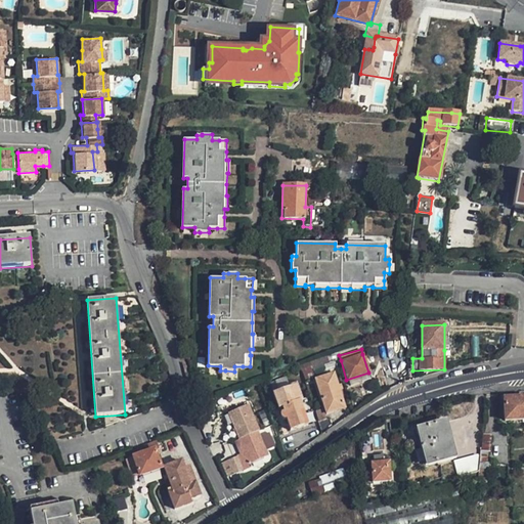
[(336,360),(334,355),(296,365),(298,372),(336,360)]
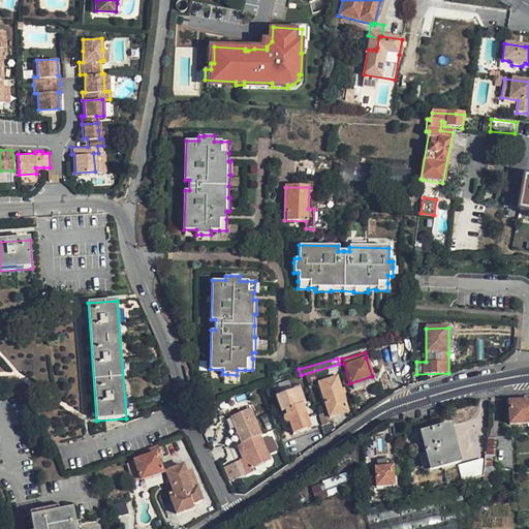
[(334,374),(316,382),(332,416),(341,412),(339,409),(347,405),(334,374)]
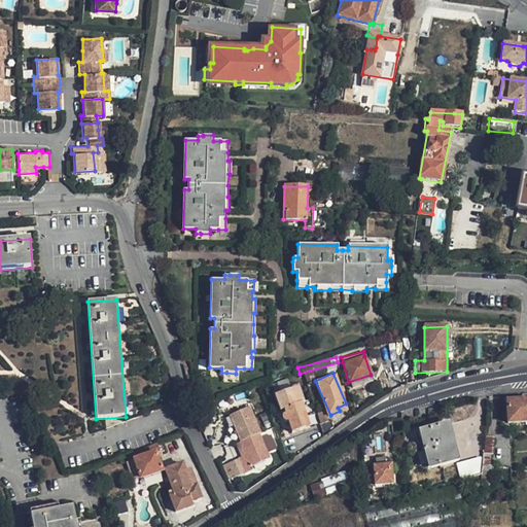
[(373,382),(371,375),(348,382),(350,388),(363,384),(373,382)]
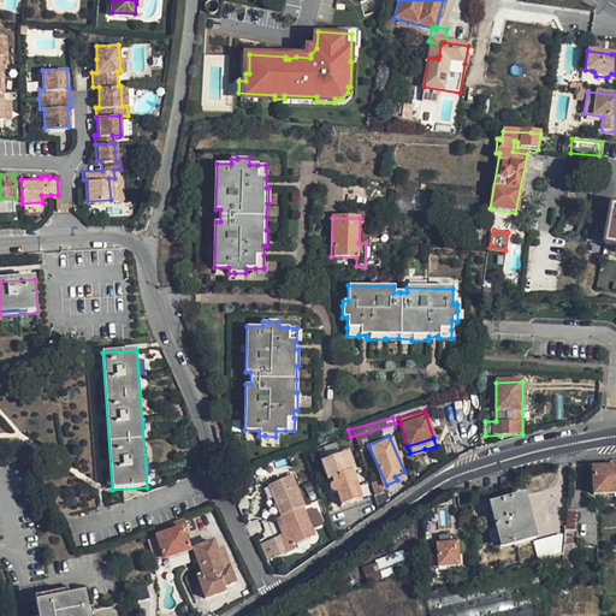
[(339,456),(320,466),(329,484),(333,481),(336,486),(333,489),(333,492),(336,495),(339,495),(344,508),(353,504),(360,501),(339,456)]
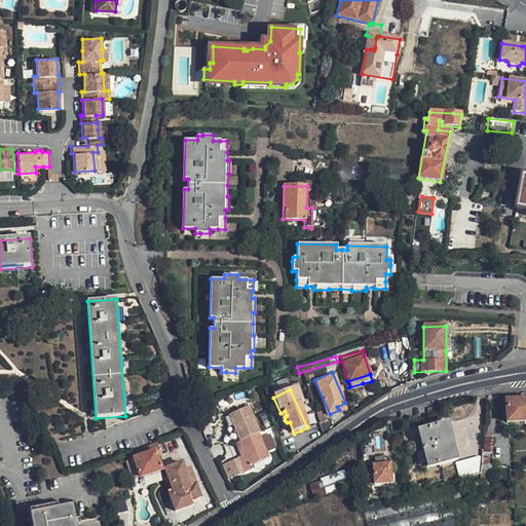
[(525,396),(505,399),(508,419),(525,417),(525,396)]
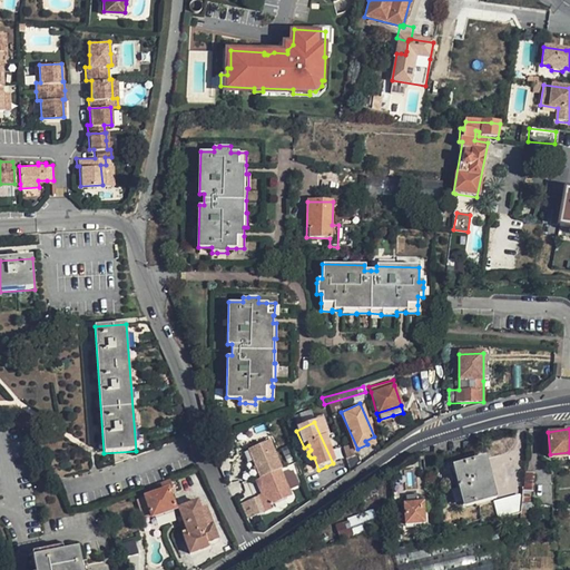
[(262,478),(259,479),(266,492),(258,497),(267,513),(276,509),(274,504),(294,494),(282,468),(284,467),(271,439),(248,450),(254,463),(256,469),(262,478)]
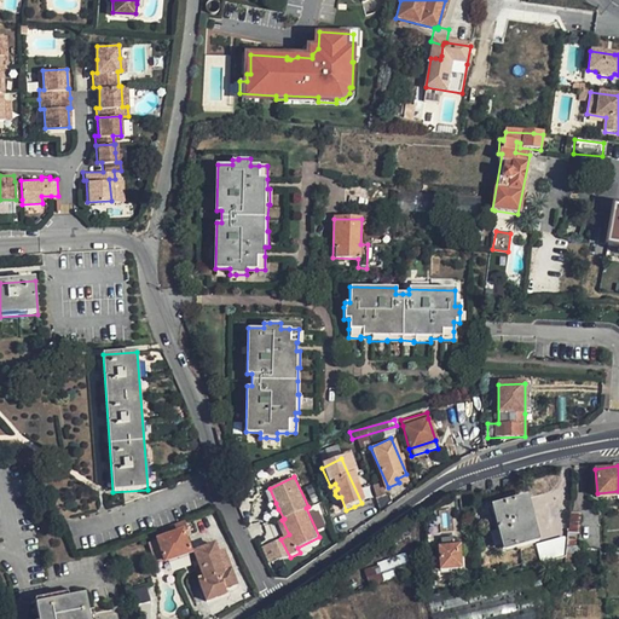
[(375,487),(380,498),(387,495),(382,484),(375,487)]
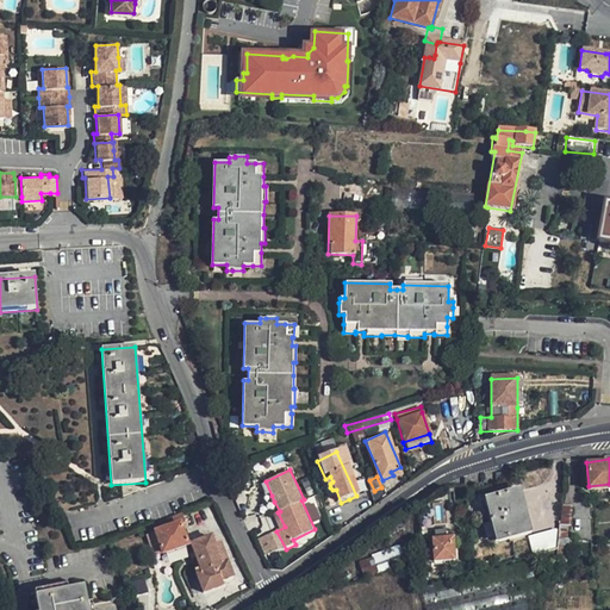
[(260,484),(266,498),(272,496),(266,481),(260,484)]
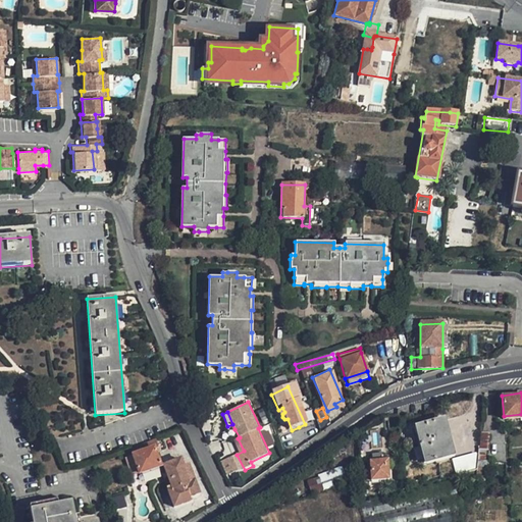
[(398,433),(397,415),(392,415),(383,416),(384,434),(398,433)]
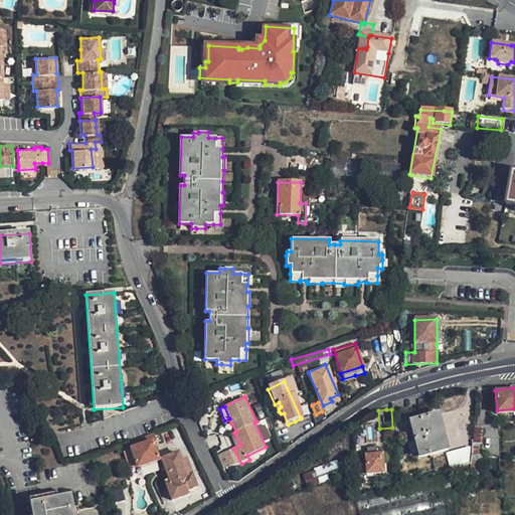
[(435,415),(411,422),(422,457),(446,450),(435,415)]
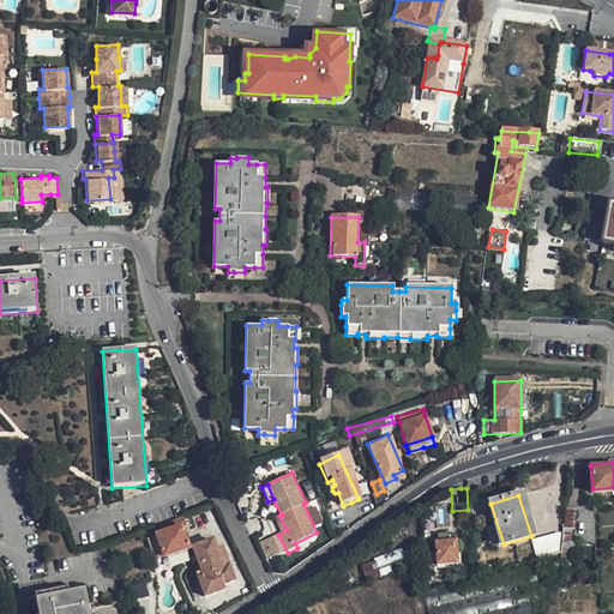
[(313,506),(318,516),(324,513),(319,504),(313,506)]
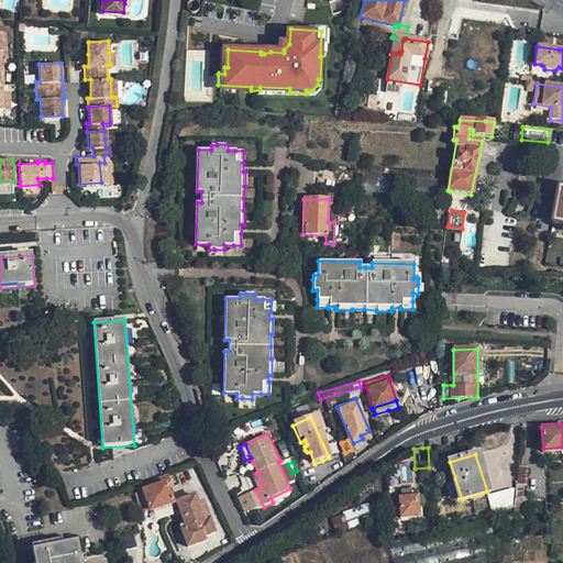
[(527,467),(518,467),(517,485),(515,506),(522,506),(527,467)]
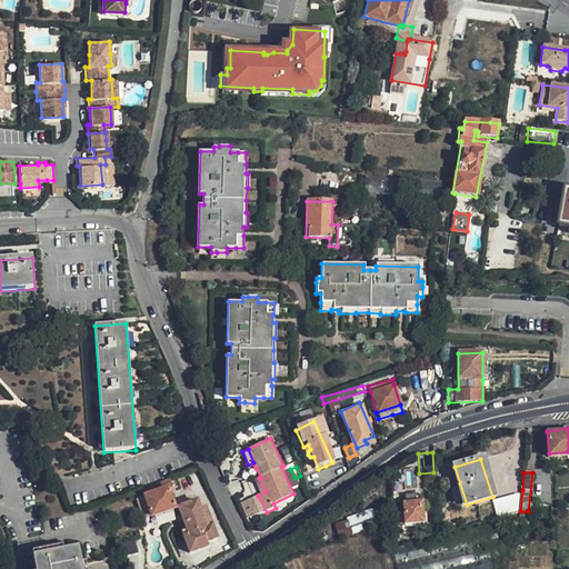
[(176,509),(168,489),(171,488),(169,480),(141,490),(145,498),(136,500),(141,515),(149,512),(151,518),(176,509)]
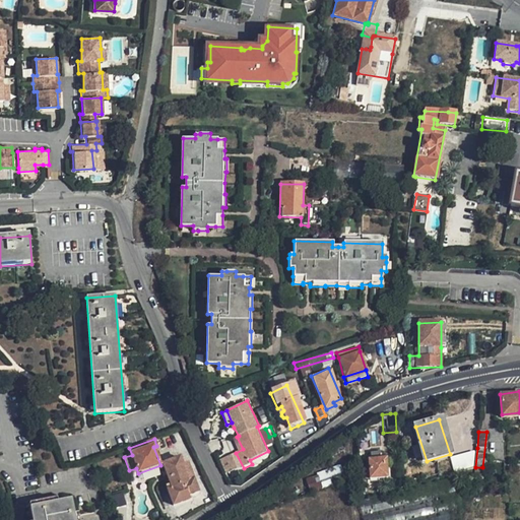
[(477,448),(450,456),(455,472),(475,467),(477,448)]
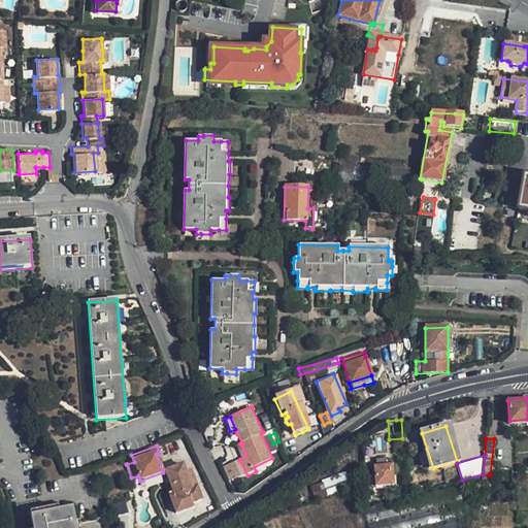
[(387,457),(374,458),(374,465),(369,466),(370,479),(374,479),(375,487),(392,485),(390,464),(387,465),(387,457)]
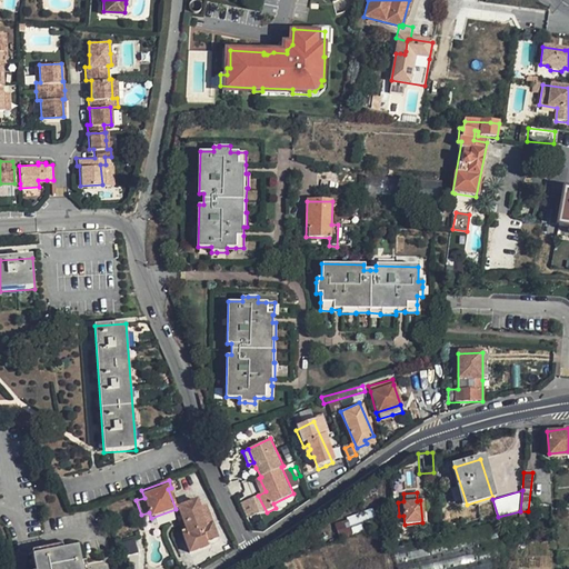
[(267,512),(258,496),(249,500),(252,507),(257,516),(267,512)]
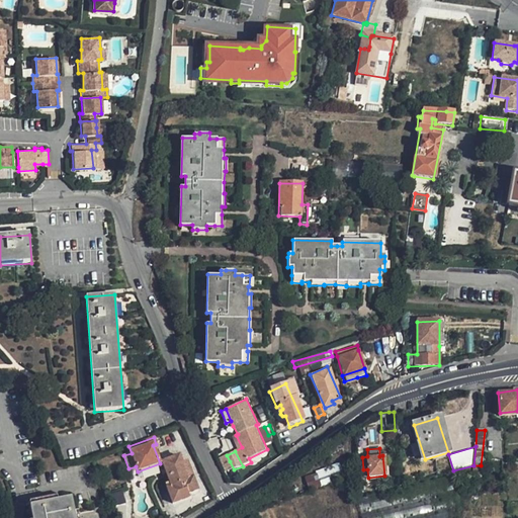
[(186,454),(163,462),(165,468),(172,486),(167,488),(171,499),(193,492),(203,488),(199,477),(194,478),(189,461),(186,454)]
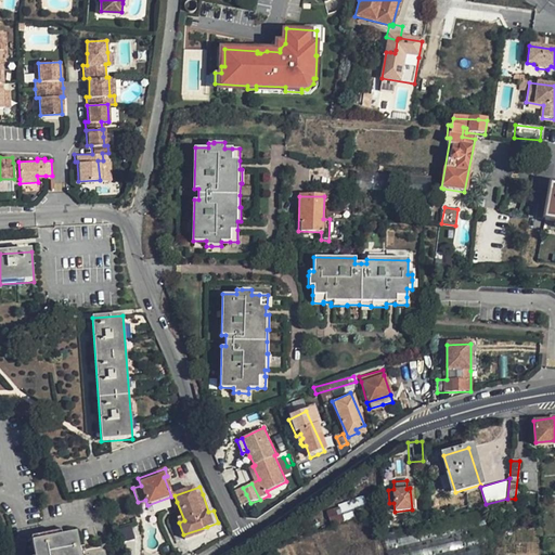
[(208,512),(214,511),(207,493),(203,494),(208,512)]
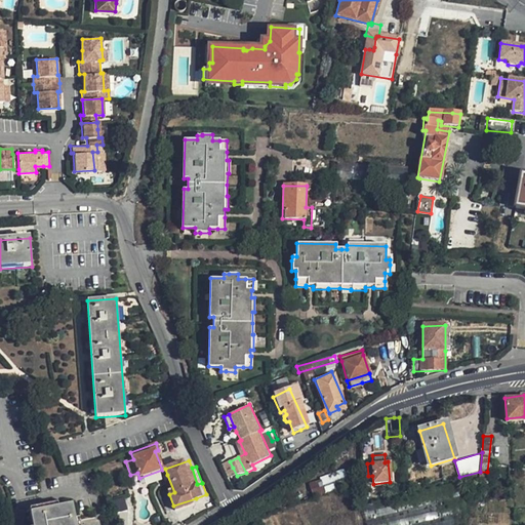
[(344,471),(309,480),(313,493),(334,488),(332,481),(346,477),(344,471)]
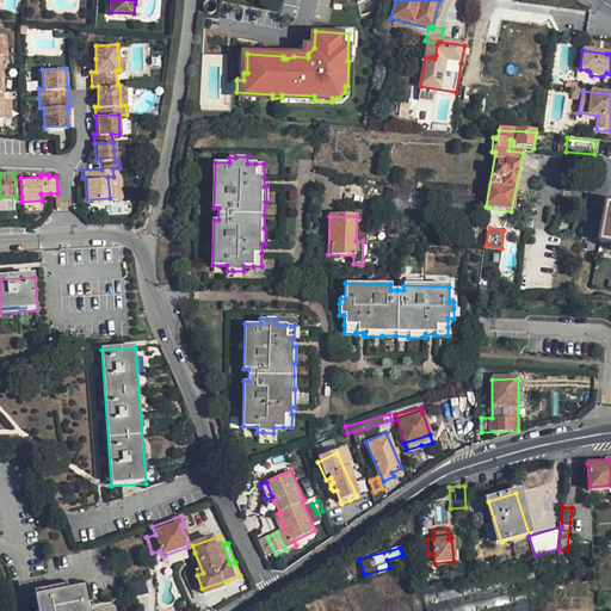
[(191,559),(197,575),(203,573),(195,553),(192,554),(193,557),(191,559)]
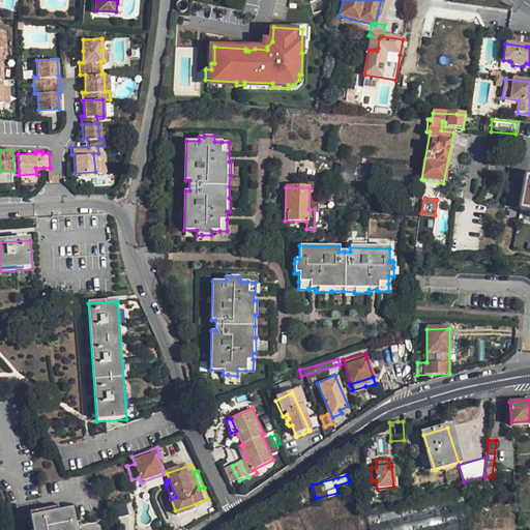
[(119,517),(128,513),(124,502),(115,505),(119,517)]
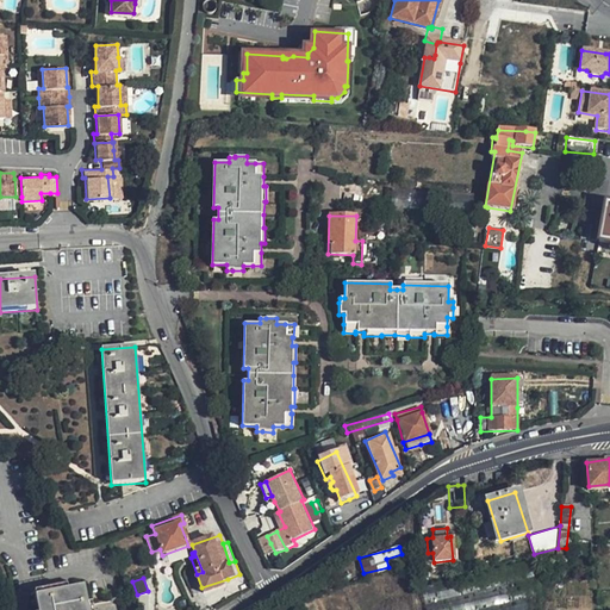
[(228,579),(201,587),(204,593),(218,589),(230,584),(228,579)]
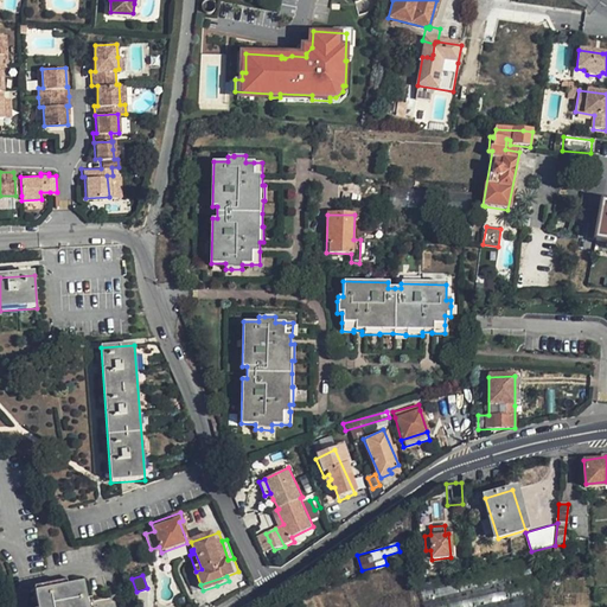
[(37,592),(38,606),(88,606),(84,583),(37,592)]
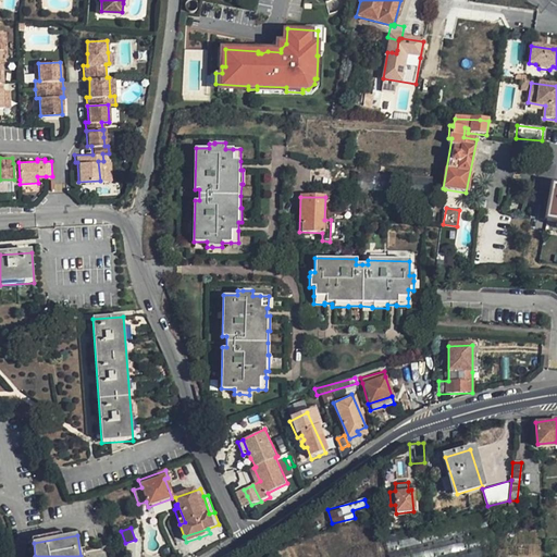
[(492,556),(492,541),(431,556),(492,556)]
